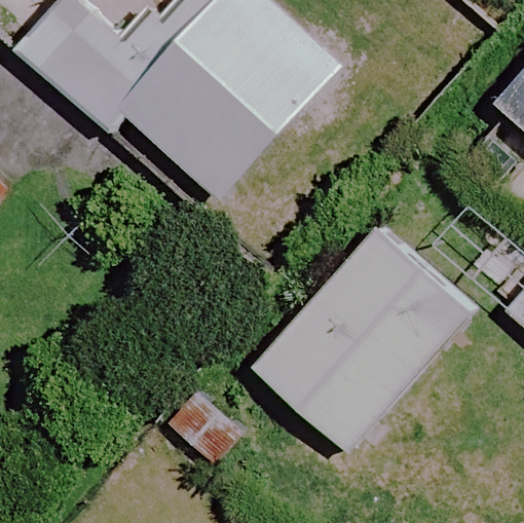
[(0,17),(15,31),(5,44),(110,132),(128,108),(234,196),(343,65),(266,0),(0,0),(0,17)]
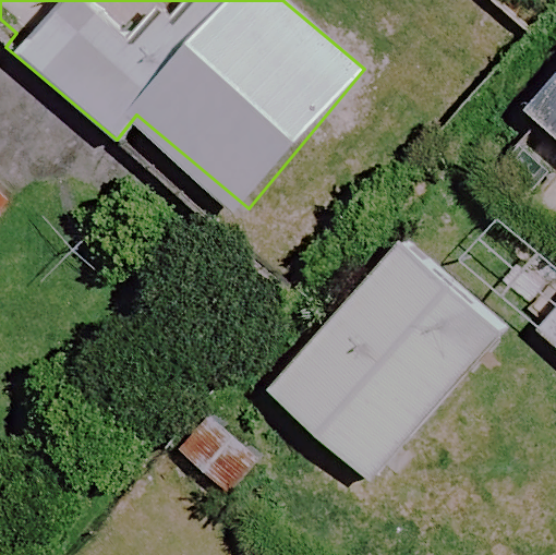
[(555,79),(526,115),(555,140),(555,79)]
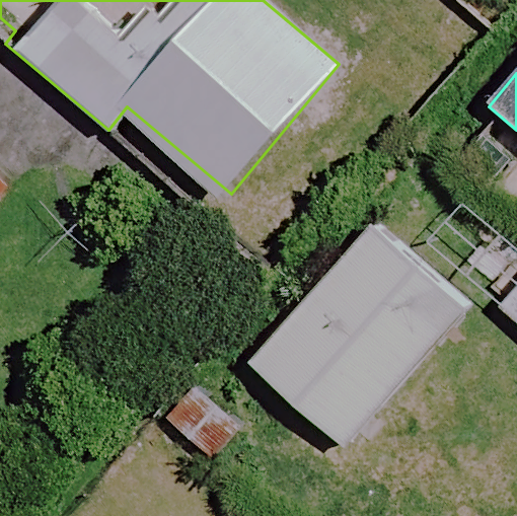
[(463,307),(369,224),(245,363),(341,446),(463,307)]
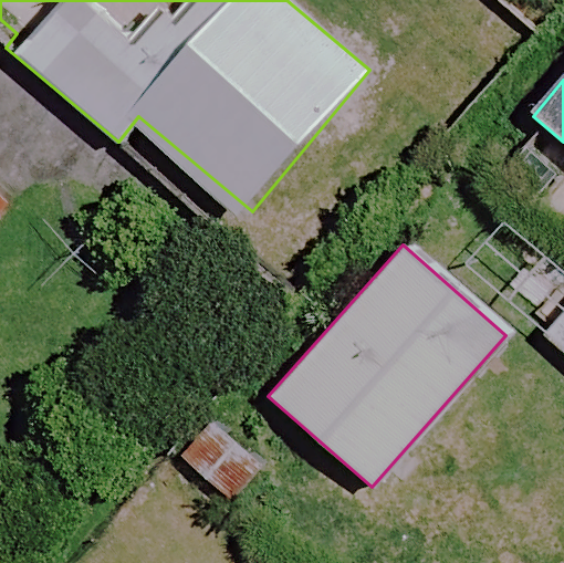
[(563,316),(543,340),(563,357),(563,316)]
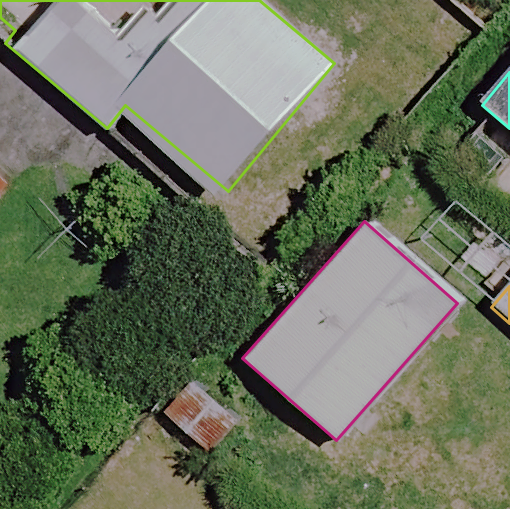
[(239,420),(177,370),(143,412),(204,463),(239,420)]
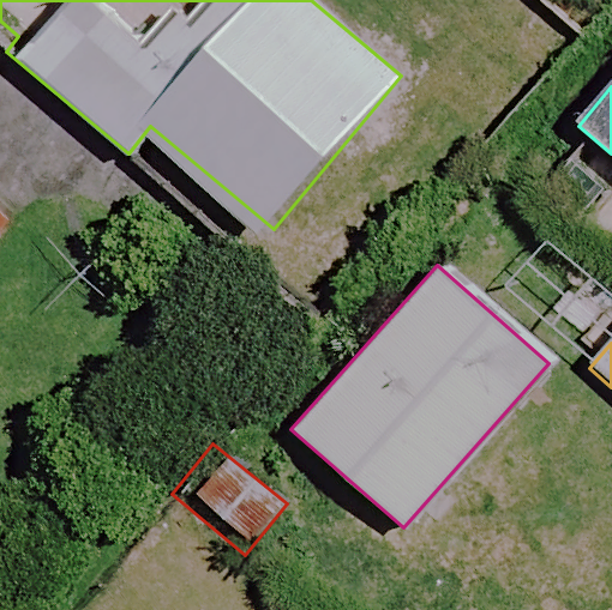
All buildings are outlined.
